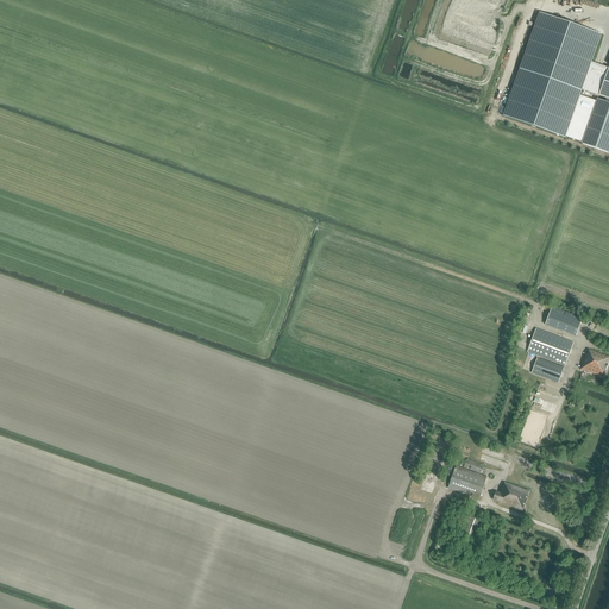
[(583,88),(591,63),(601,36),(539,14),(503,117),(566,138),(583,88)]
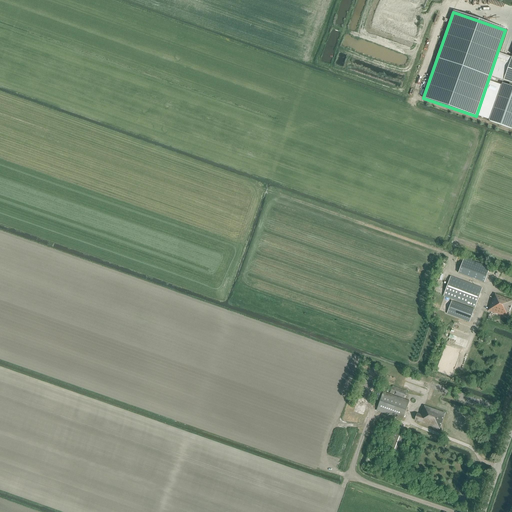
[(511,58),(497,53),(490,74),(504,79),(511,58)]
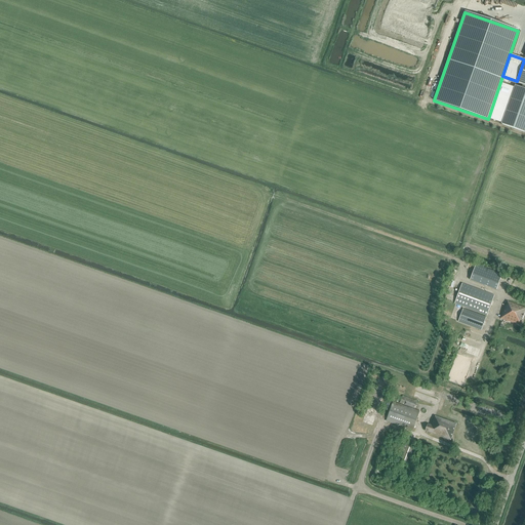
[(523,85),(522,88),(516,86),(501,124),(524,132),(524,57),(524,59),(517,81),(516,83),(523,85)]
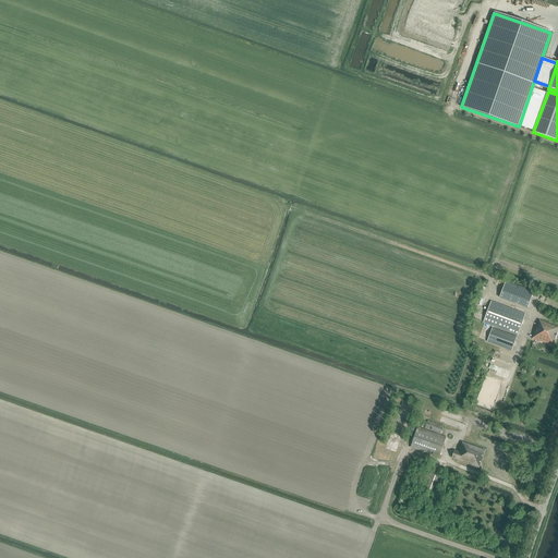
[(499,298),(528,308),(533,291),(506,281),(499,298)]
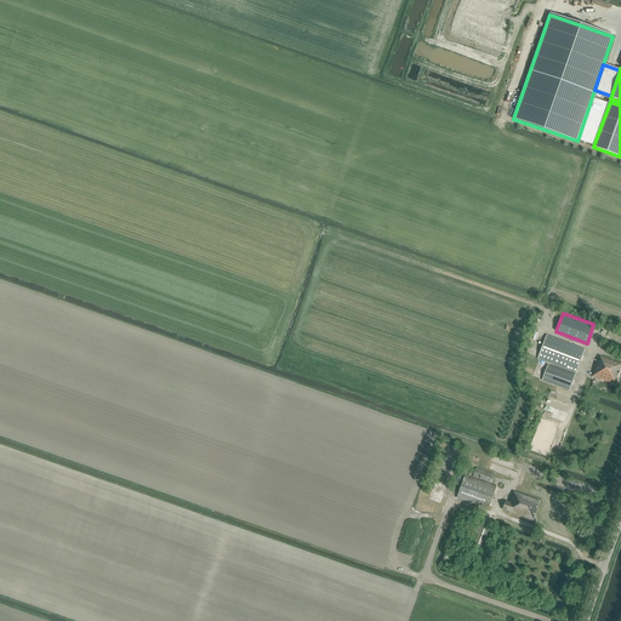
[(607,329),(604,336),(609,339),(608,341),(615,345),(616,341),(615,340),(617,334),(608,330),(607,329)]
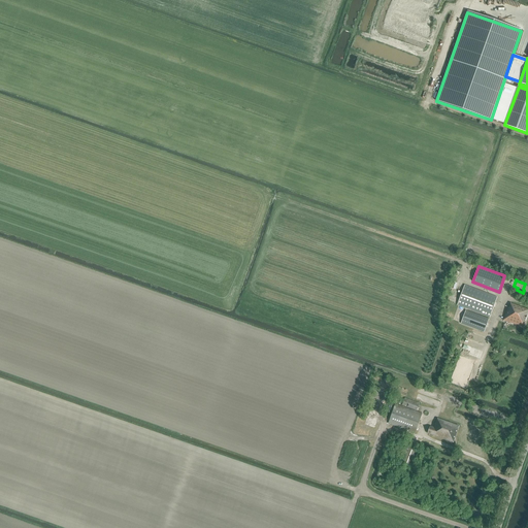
[(457,305),(490,317),(497,297),(464,285),(457,305)]
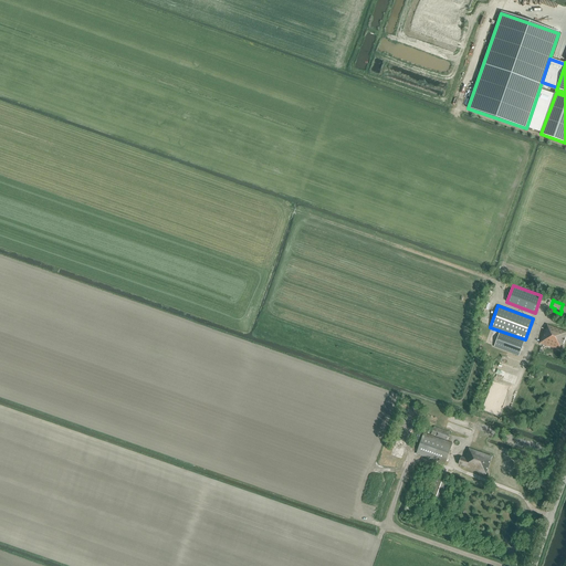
[(540,343),(562,350),(565,336),(565,332),(547,325),(545,329),(544,329),(540,343)]
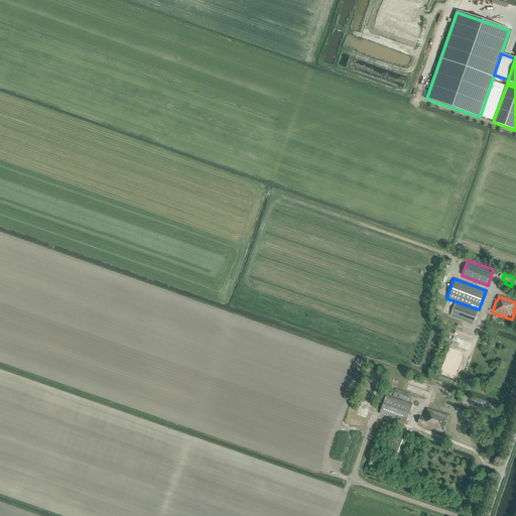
[(450,316),(473,325),(478,311),(455,303),(450,316)]
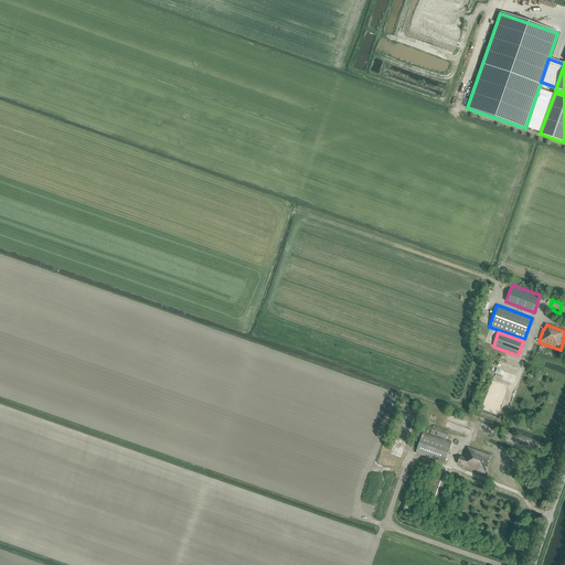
[(415,454),(445,464),(451,443),(446,440),(449,432),(434,426),(430,435),(423,432),(415,454)]
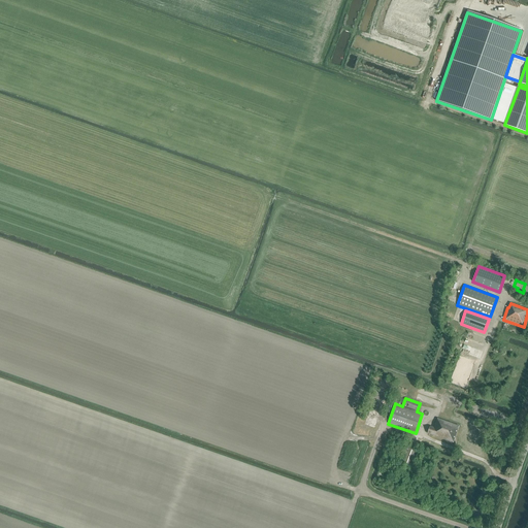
[(435,423),(433,427),(430,426),(428,433),(454,442),(459,426),(438,419),(436,423),(435,423)]
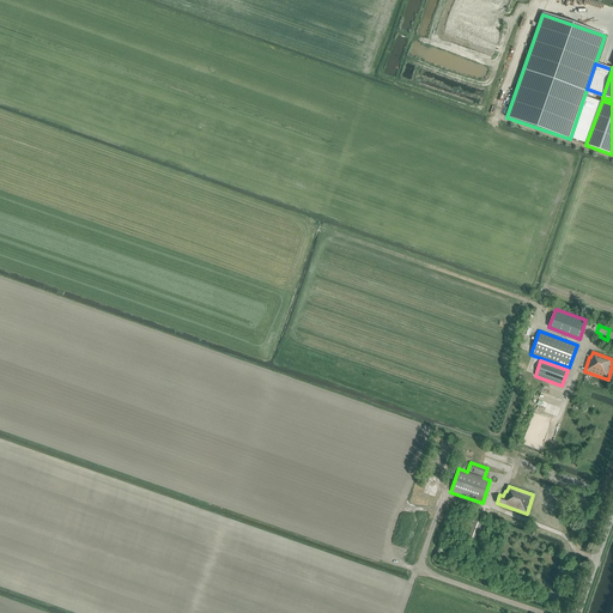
[(463,536),(480,544),(487,523),(471,517),(463,536)]
